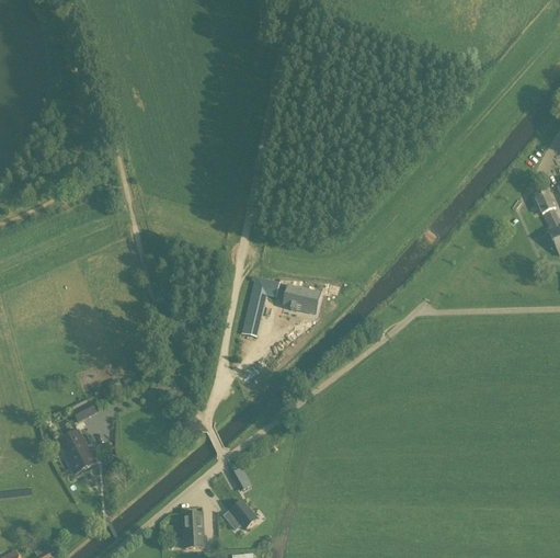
[(546,228),(558,254),(559,253),(559,184),(557,186),(559,193),(559,221),(558,223),(555,216),(556,215),(552,208),(555,207),(547,191),(534,196),(541,214),(543,213),(546,220),(547,219),(550,227),(546,228)]
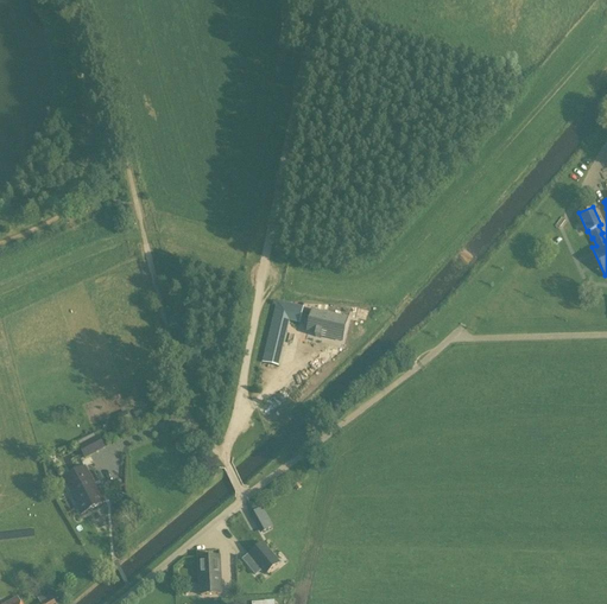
[(276,298),(261,360),(277,363),(288,318),(298,320),(303,305),(276,298)]
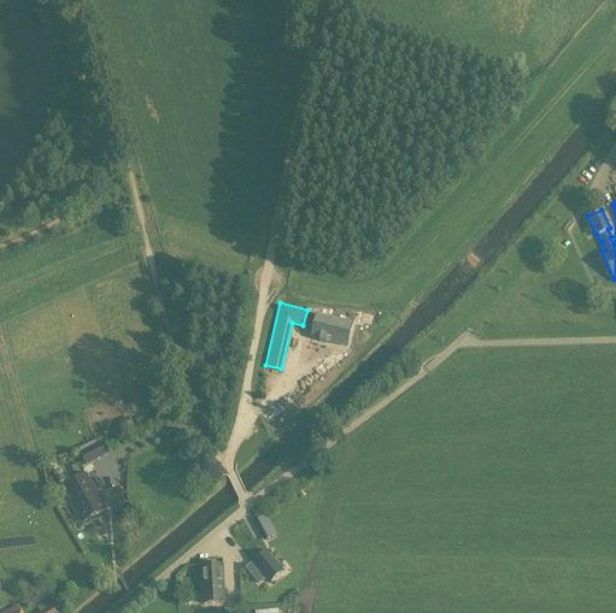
[(318,312),(314,335),(347,343),(353,320),(318,312)]
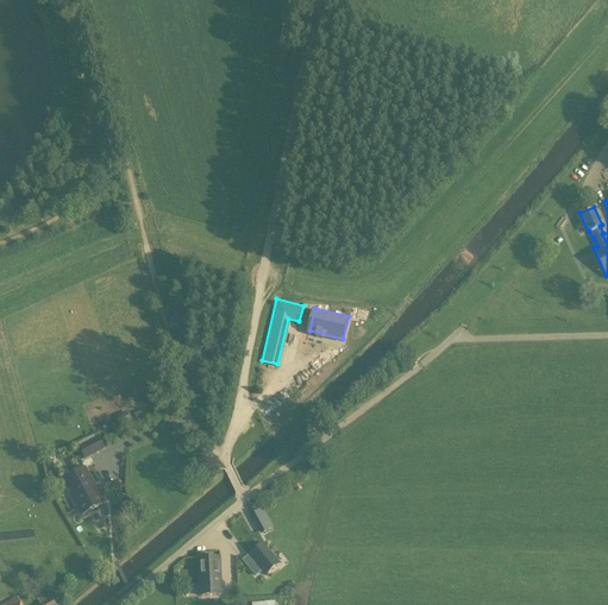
[(83,458),(104,446),(98,434),(76,445),(83,458)]
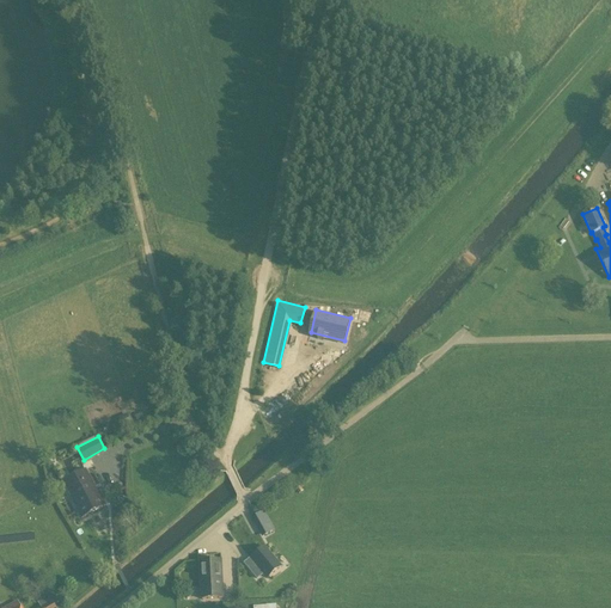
[(80,515),(104,503),(98,492),(97,492),(84,467),(62,479),(63,481),(65,480),(69,489),(68,490),(73,498),(72,499),(80,515)]
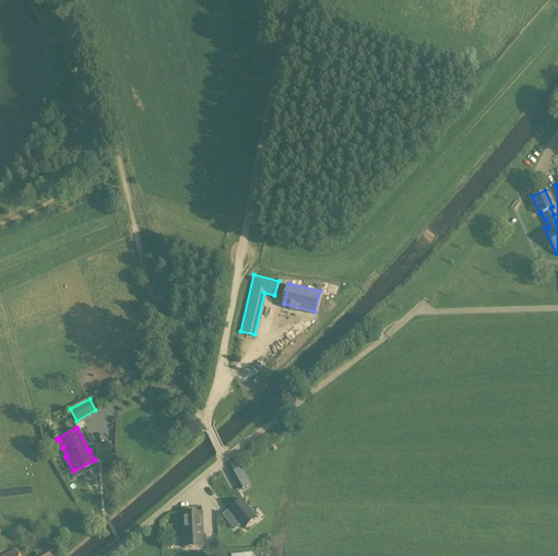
[(237,482),(240,487),(248,483),(245,476),(237,482)]
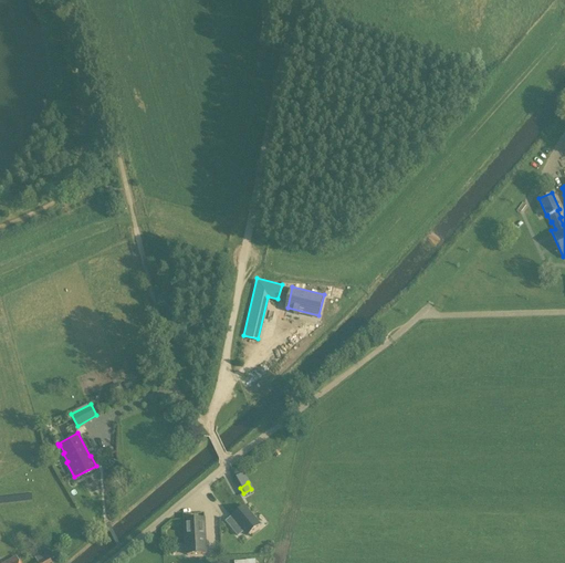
[(243,504),(231,514),(238,523),(232,528),(237,533),(242,529),(246,533),(259,522),(243,504)]
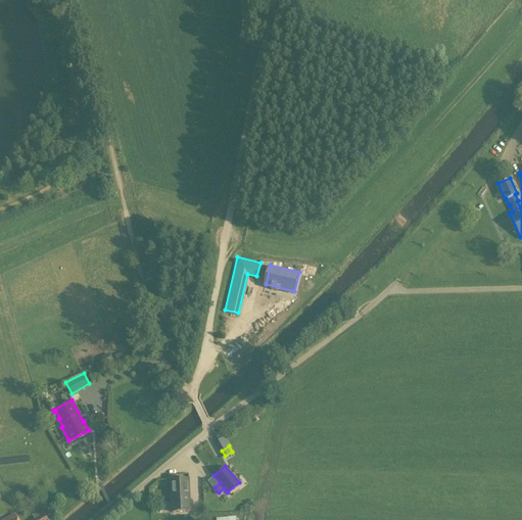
[(172,510),(189,510),(187,476),(170,477),(172,510)]
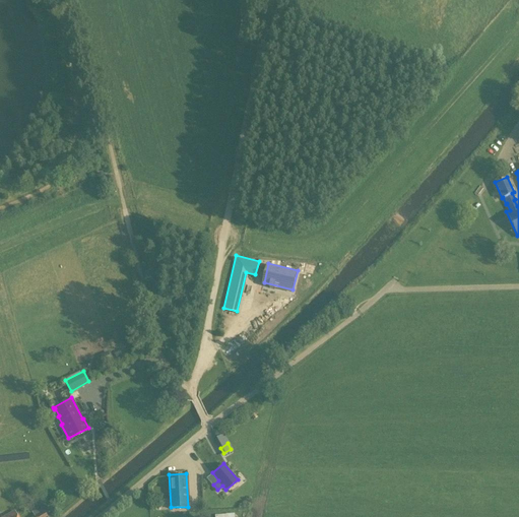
[(48,506),(48,507),(42,499),(31,505),(34,509),(30,510),(34,515),(35,516),(48,516),(47,516),(53,512),(50,507),(49,507),(48,506)]
